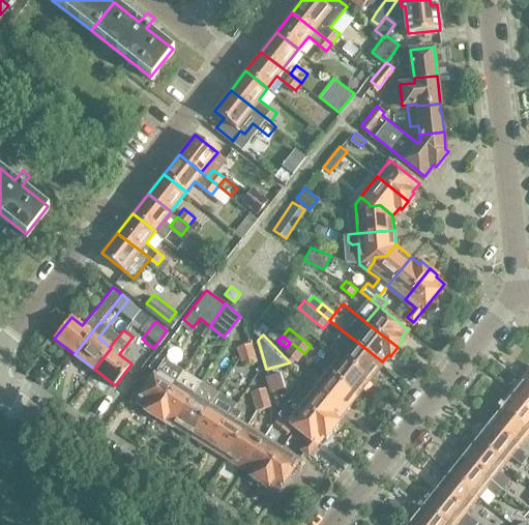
[(353,339),(340,355),(369,378),(382,361),(353,339)]
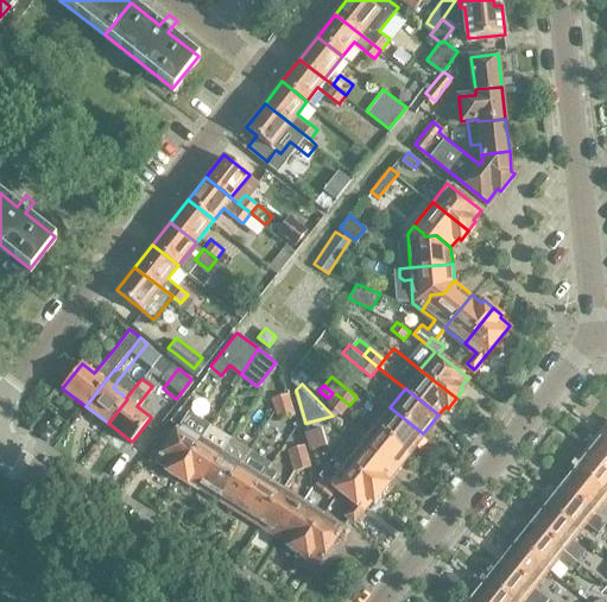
[(277,406),(291,403),(288,391),(273,395),(277,406)]
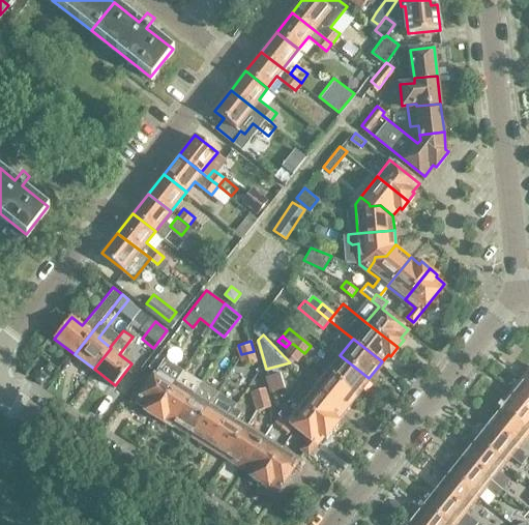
[(298,360),(304,353),(293,344),(292,344),(287,351),(298,360)]
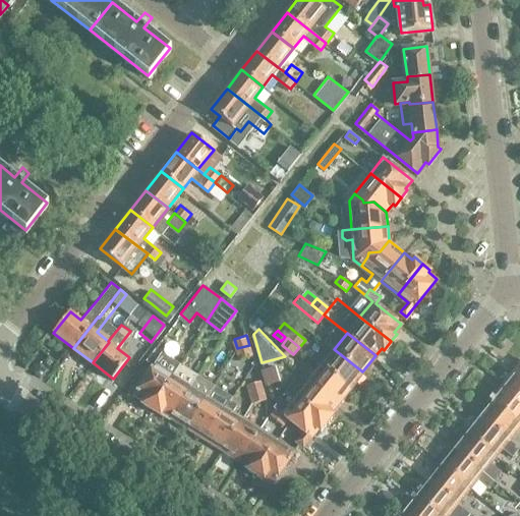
[(249,345),(237,348),(240,357),(252,354),(249,345)]
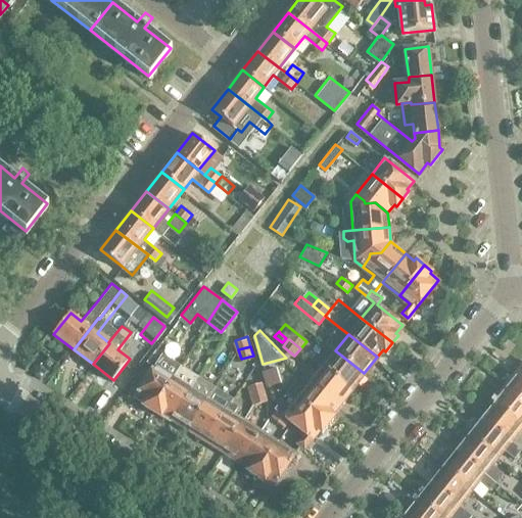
[(364,373),(335,350),(323,367),(351,389),(364,373)]
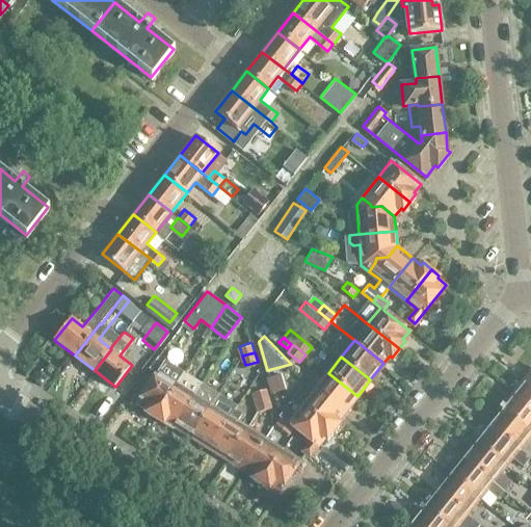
[(180,376),(161,365),(138,402),(148,407),(145,411),(155,416),(180,376)]
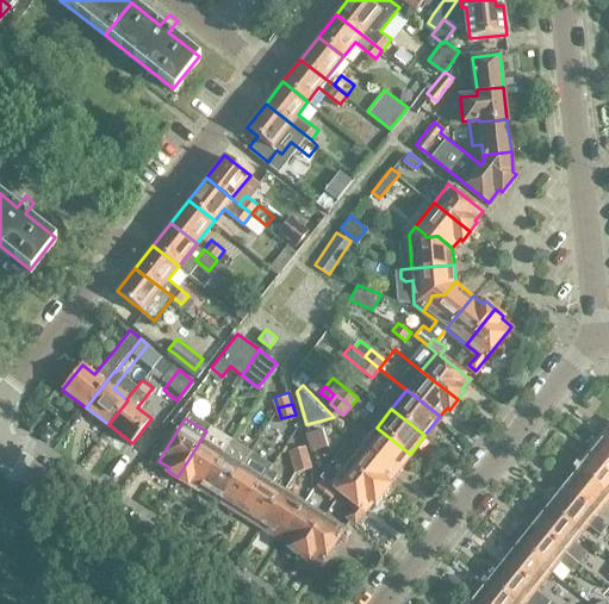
[(211,423),(206,431),(178,477),(198,490),(200,487),(231,436),(211,423)]
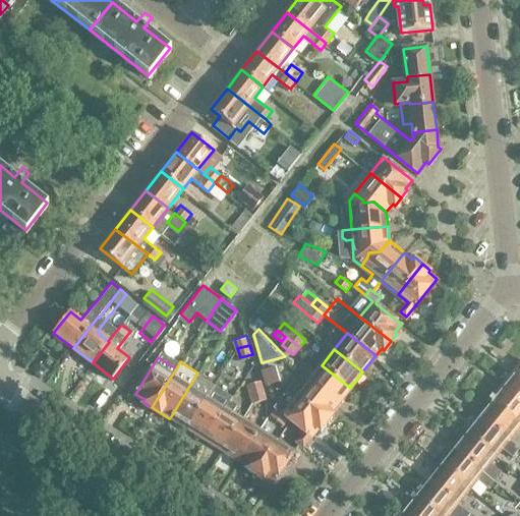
[(264,367),(268,381),(281,377),(277,363),(264,367)]
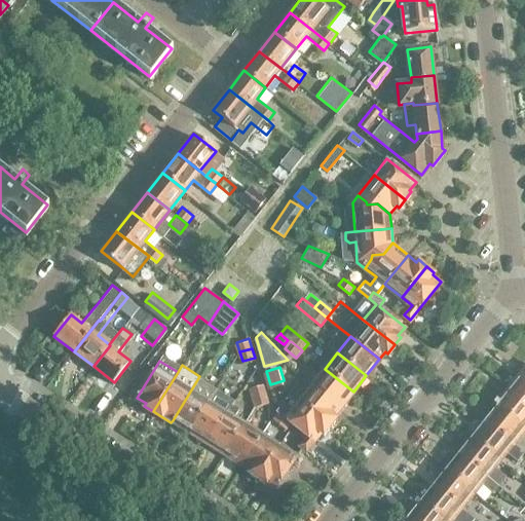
[(353,392),(325,369),(311,384),(340,408),(353,392)]
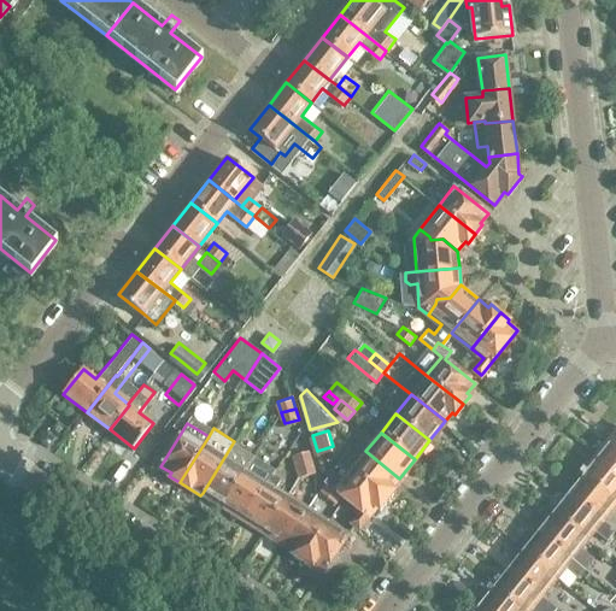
[(615,438),(611,435),(598,453),(615,466),(615,438)]
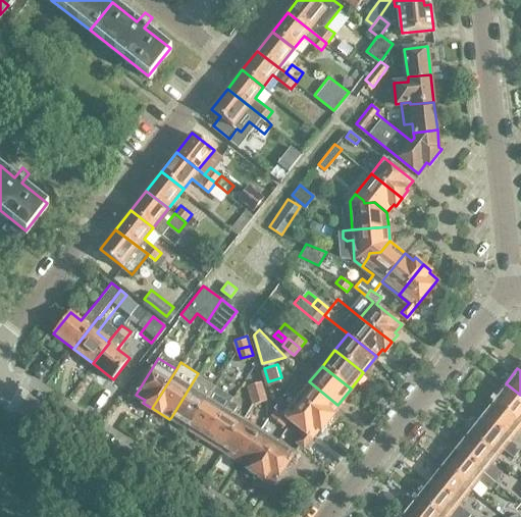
[(189,427),(215,384),(198,373),(171,417),(189,427)]
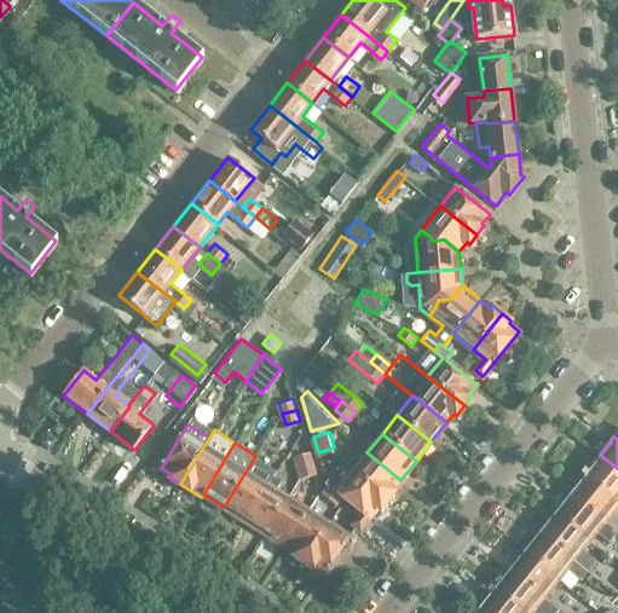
[(296,466),(312,461),(309,450),(293,455),(296,466)]
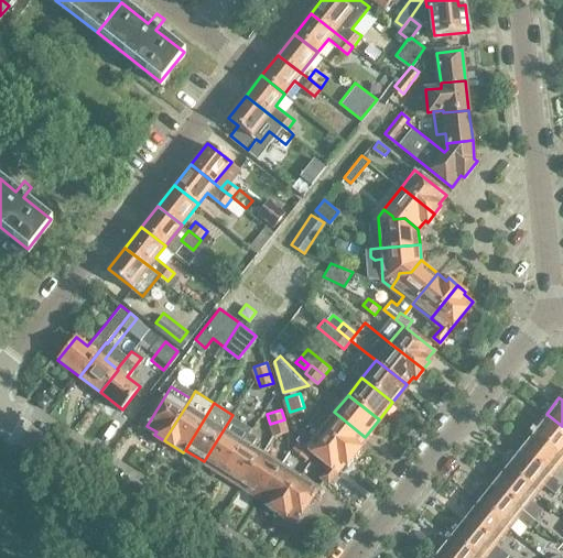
[(334,412),(321,429),(354,456),(360,447),(358,445),(365,437),(334,412)]
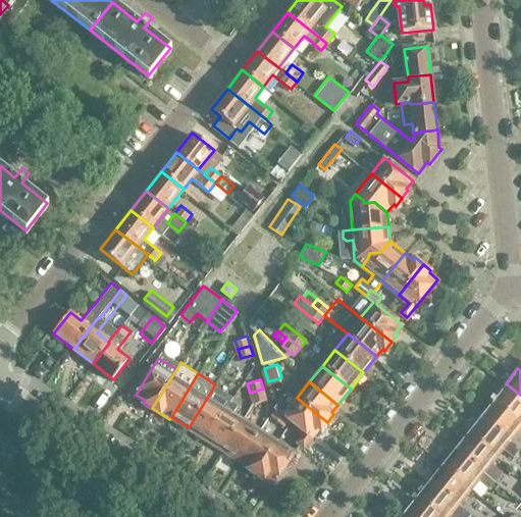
[(520,395),(506,383),(492,400),(493,401),(520,422),(520,395)]
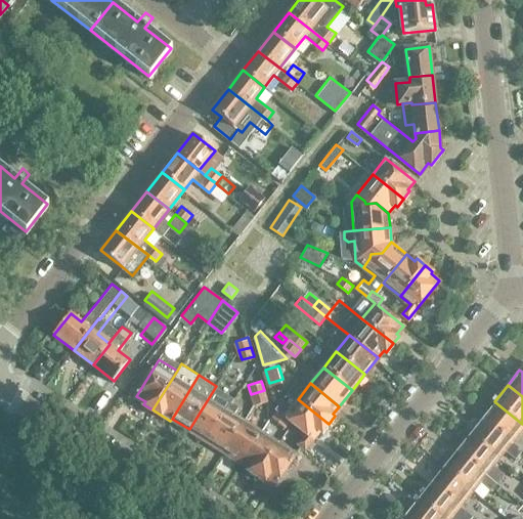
[(230,401),(233,397),(216,386),(189,429),(206,440),(230,401)]
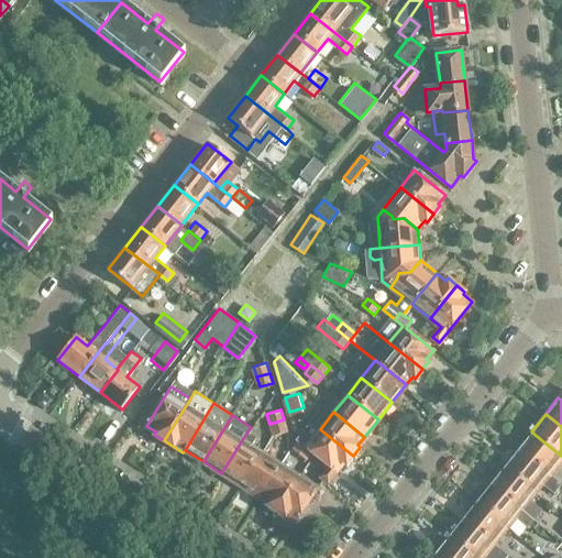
[(284,419),(270,424),(273,434),(287,429),(284,419)]
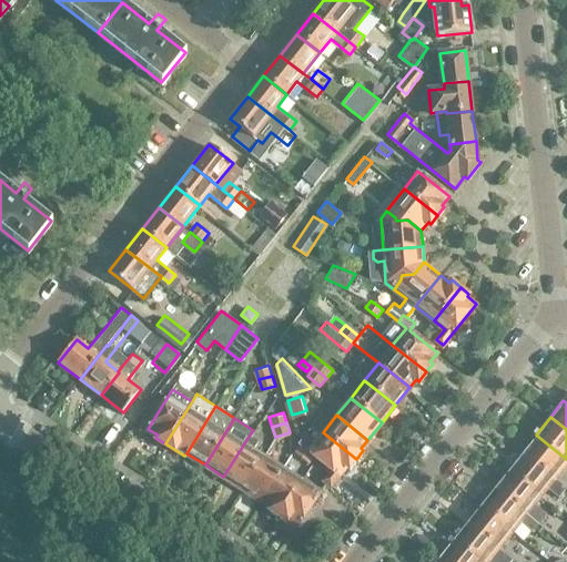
[(333,469),(340,474),(347,466),(350,468),(356,459),(323,432),(314,426),(300,443),(314,455),(333,469)]
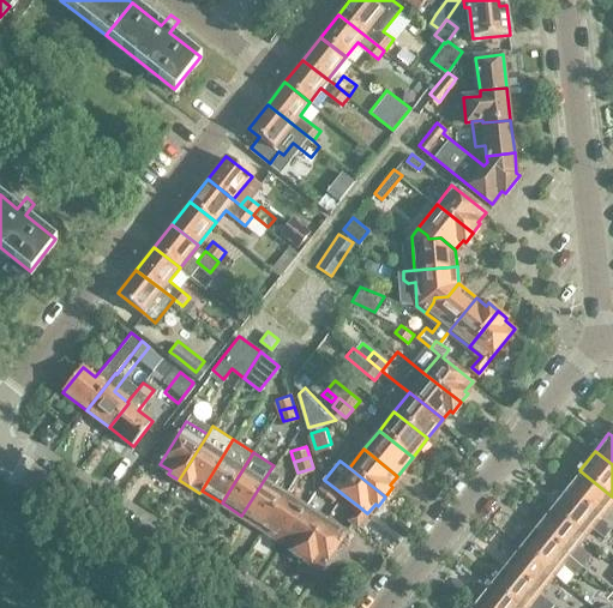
[(280,475),(270,470),(241,516),(263,529),(286,493),(274,485),(280,475)]
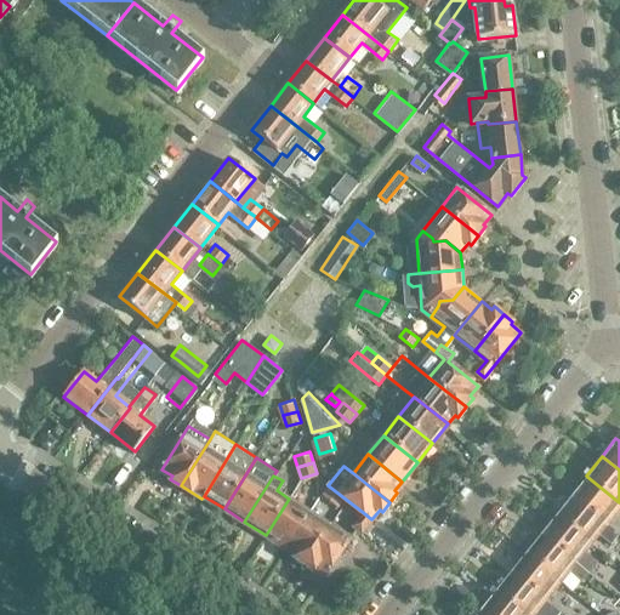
[(619,502),(587,477),(572,497),(604,523),(619,505),(619,502)]
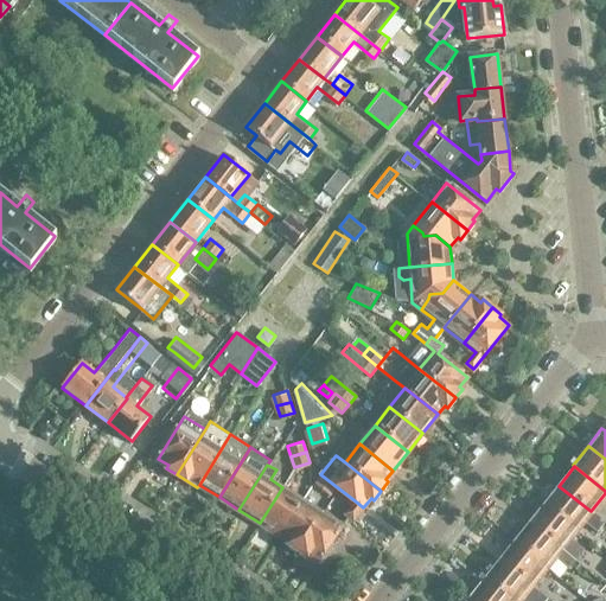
[(330,494),(336,486),(320,474),(314,481),(330,494)]
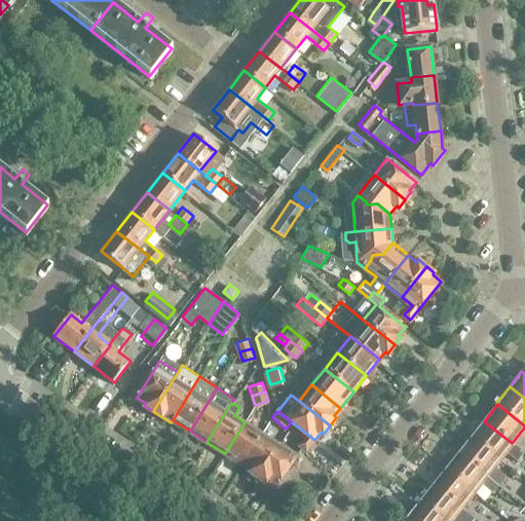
[(524,452),(512,443),(484,421),(472,437),(499,459),(505,452),(517,461),(524,452)]
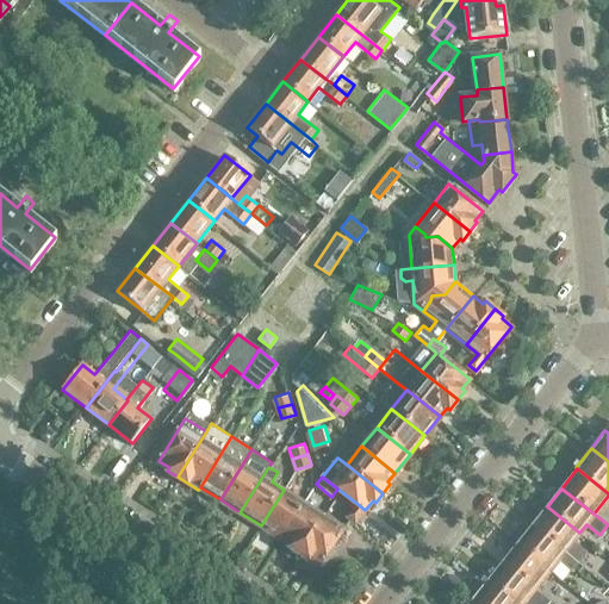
[(303,502),(284,490),(261,525),(281,537),(303,502)]
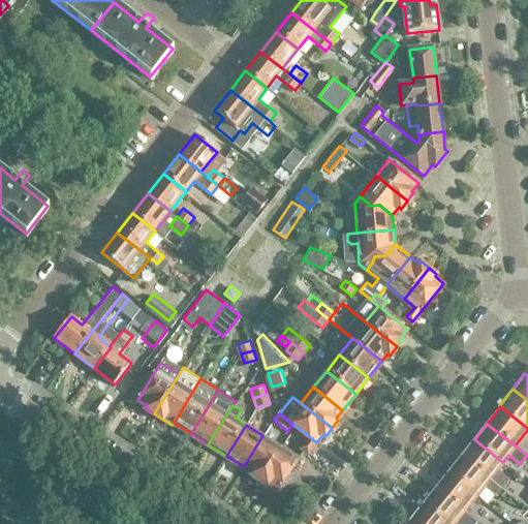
[(280,447),(262,435),(244,466),(252,471),(251,474),(259,480),(280,447)]
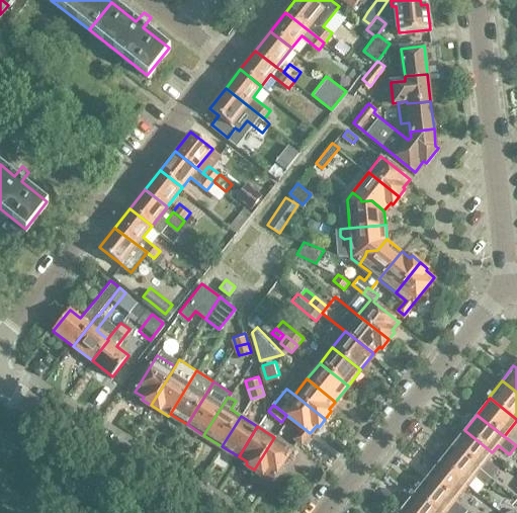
[(303,442),(310,433),(304,428),(295,437),(303,442)]
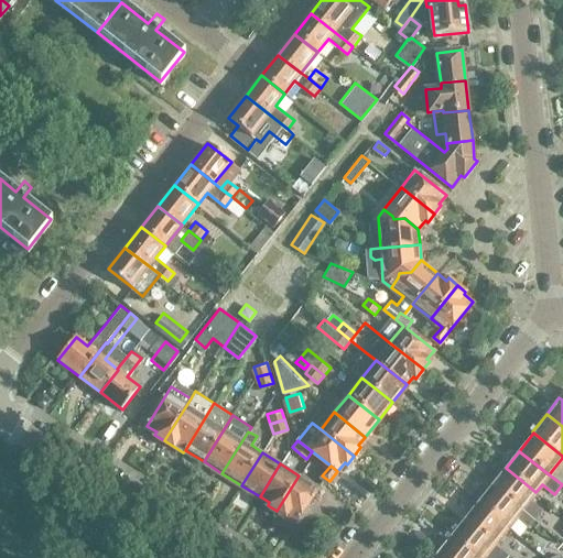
[(534,518),(541,511),(529,501),(536,492),(506,468),(491,485),(534,518)]
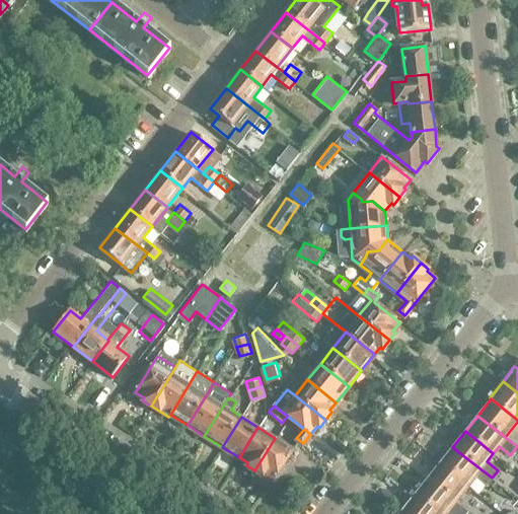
[(293,449),(275,438),(254,470),(263,476),(265,473),(274,480),(293,449)]
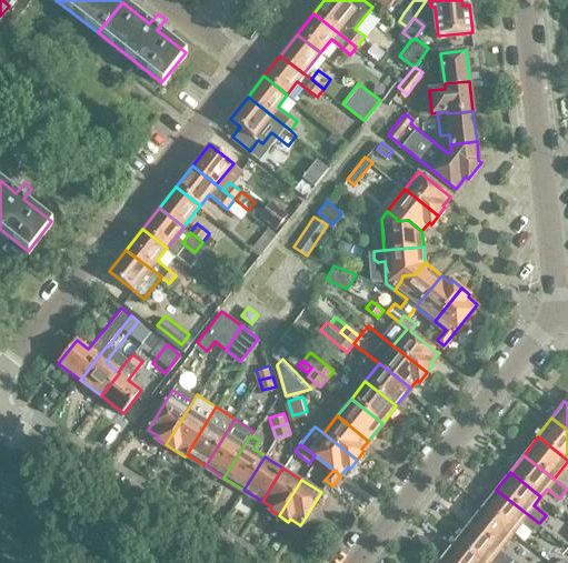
[(482,506),(514,530),(519,522),(532,533),(539,523),(496,490),(482,506)]
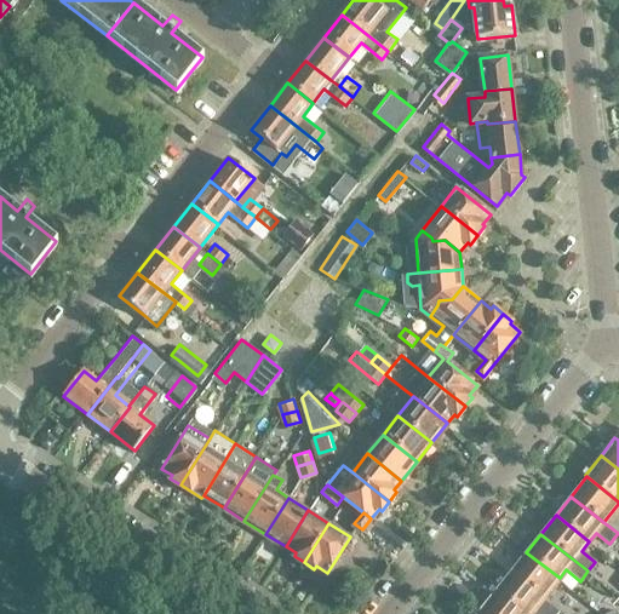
[(544,598),(560,578),(526,552),(511,572),(544,598)]
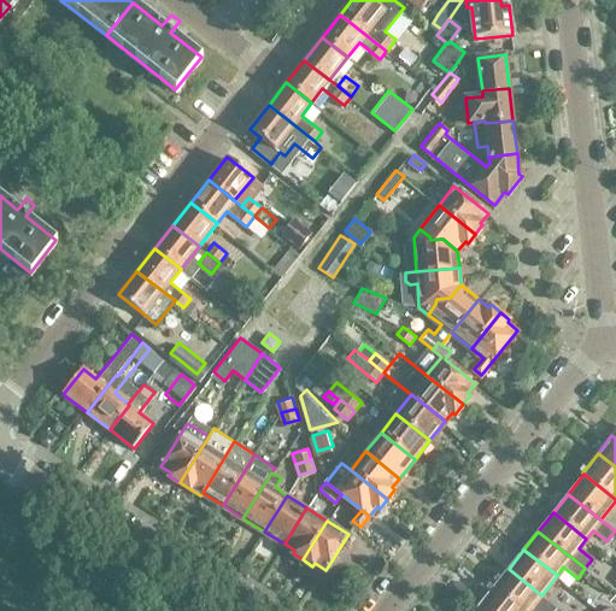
[(509,569),(493,588),(522,610),(528,610),(541,595),(509,569)]
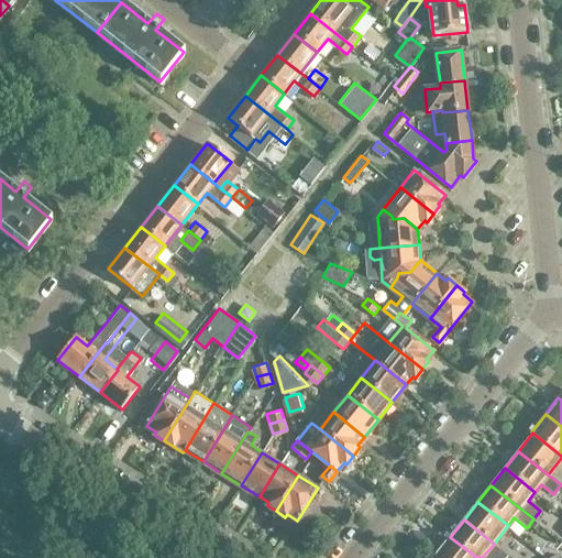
[(476,557),(450,537),(448,535),(434,551),(442,557),(476,557)]
